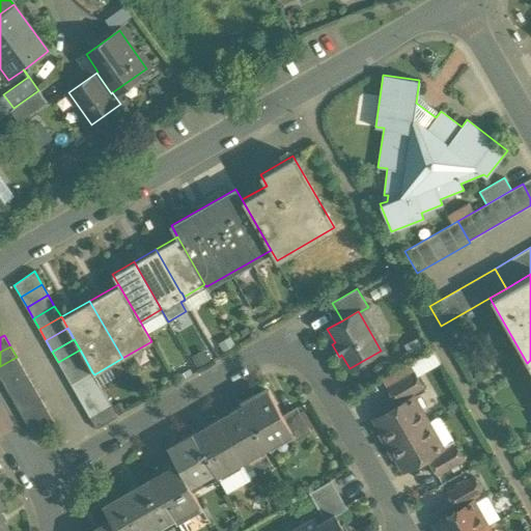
[(80,350),(58,362),(64,373),(86,361),(80,350)]
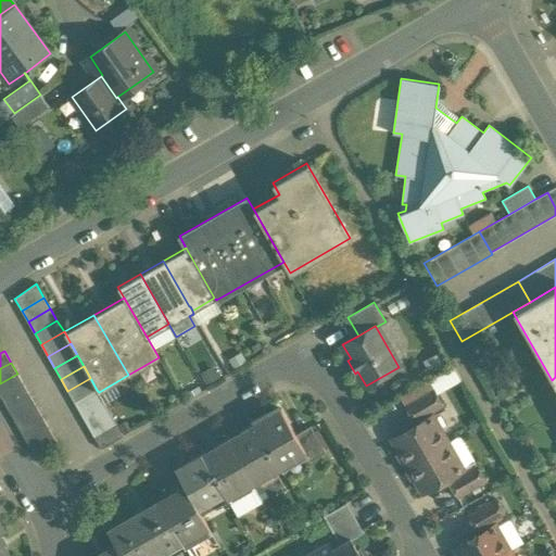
[(17,374),(0,383),(0,394),(1,397),(24,384),(17,374)]
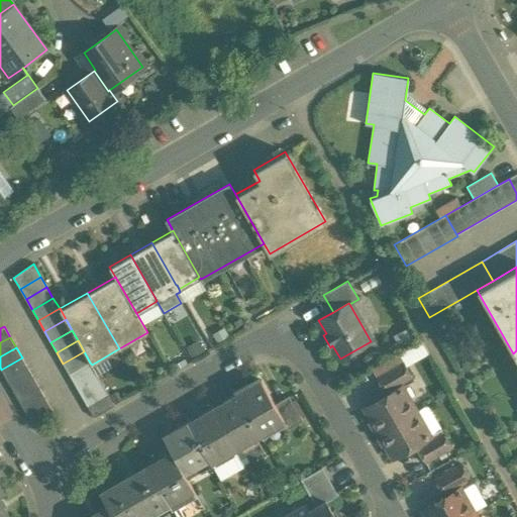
[(84,351),(63,364),(69,375),(90,363),(84,351)]
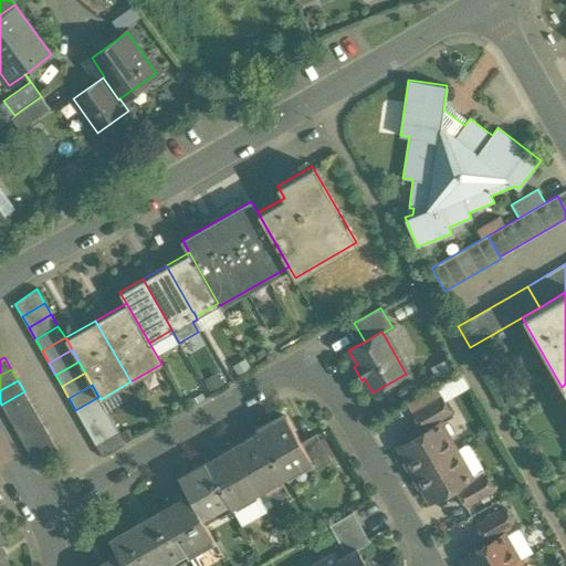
[(24,391),(1,405),(8,417),(31,404),(24,391)]
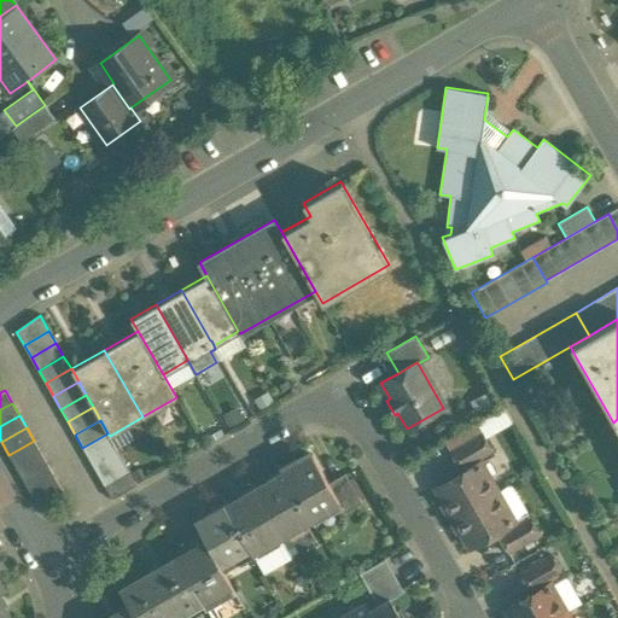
[(108,433),(82,448),(91,460),(115,445),(110,436),(108,433)]
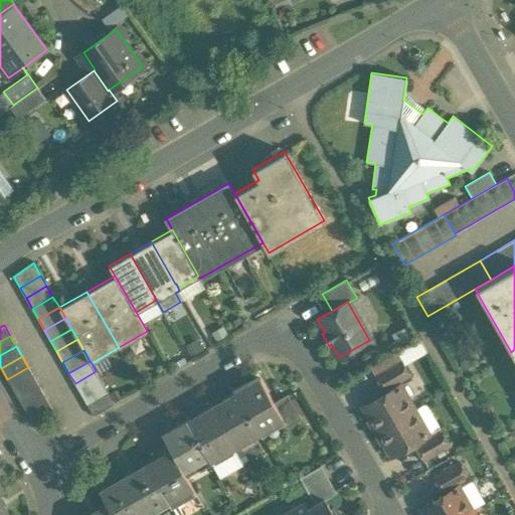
[(402,361),(376,376),(385,393),(399,385),(400,385),(412,379),(402,361)]
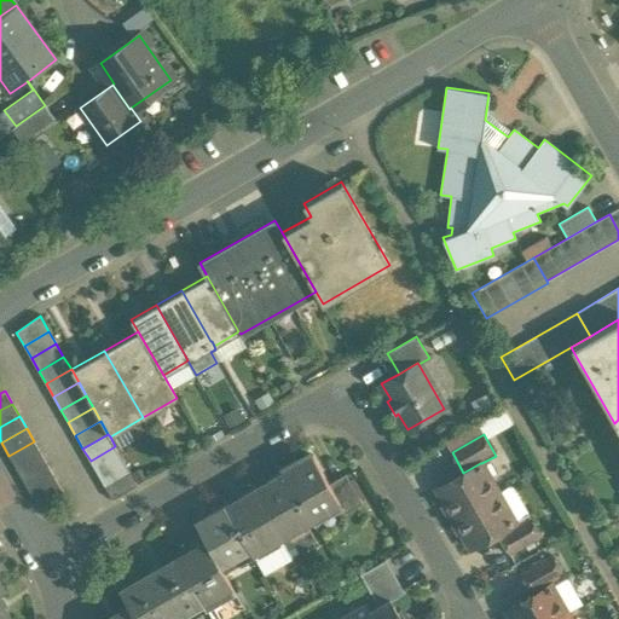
[(34,441),(9,456),(16,468),(41,453),(34,441)]
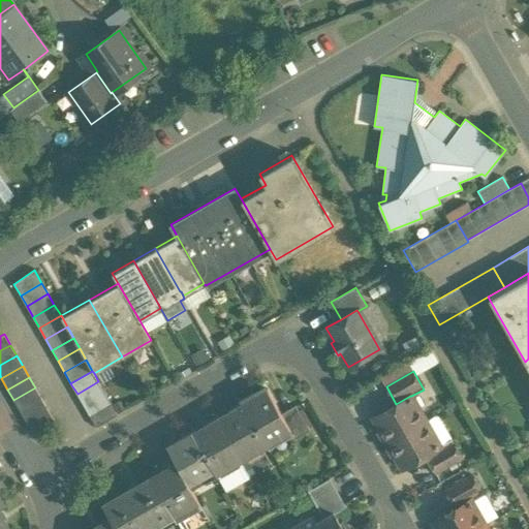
[(98,381),(78,394),(83,404),(104,393),(98,381)]
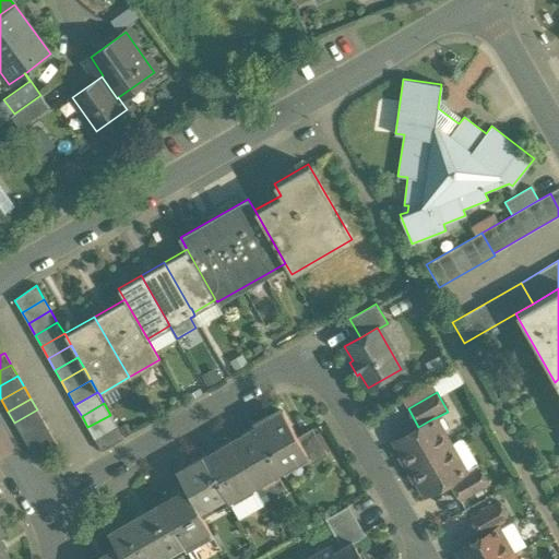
[(37,409),(14,423),(21,433),(44,420),(37,409)]
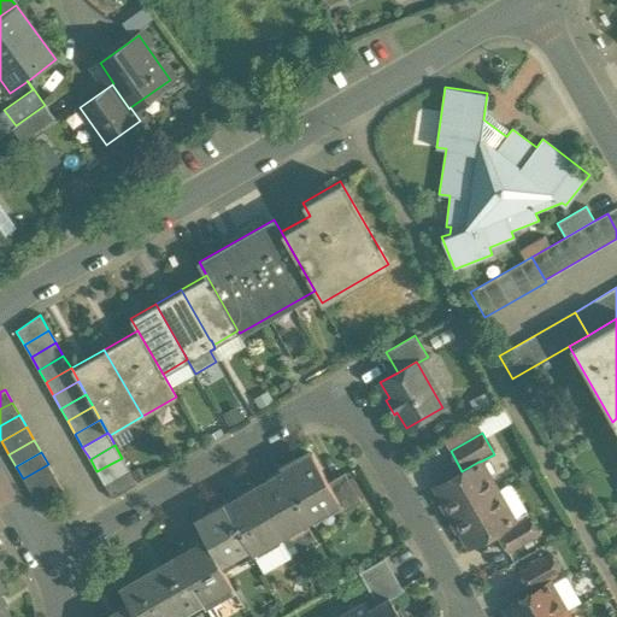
[(311,454),(282,471),(309,517),(310,517),(336,501),(338,501),(328,485),(311,454)]
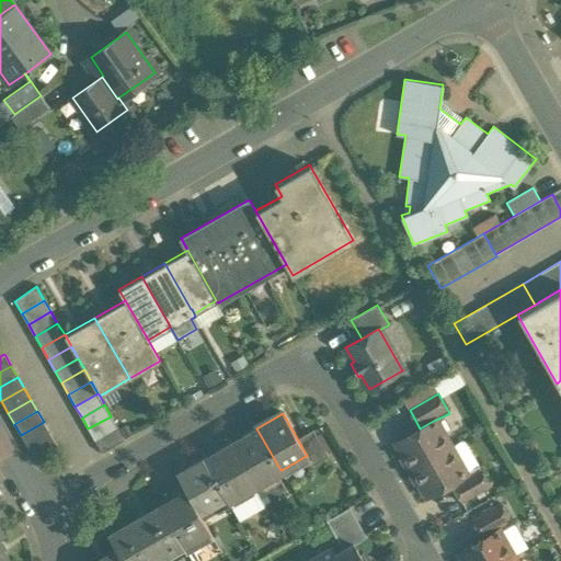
[(111,416),(88,428),(94,441),(117,427),(111,416)]
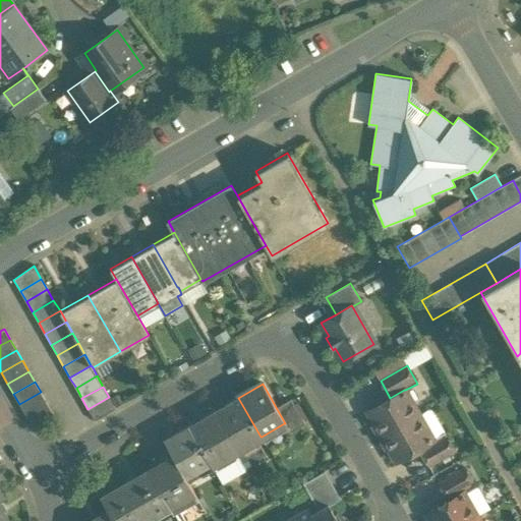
[(390,398),(368,410),(383,436),(418,414),(405,390),(404,390),(390,398)]
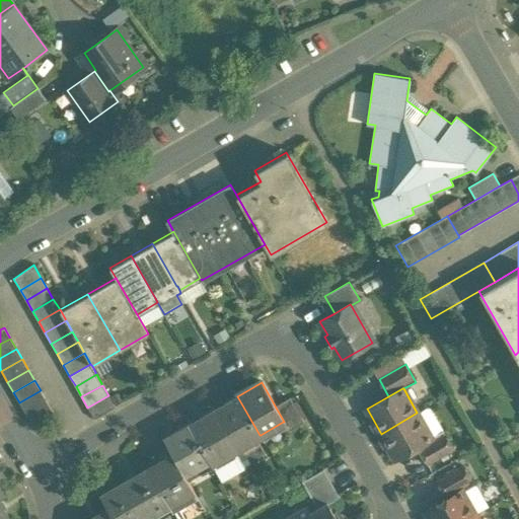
[(41,390),(19,402),(25,414),(47,400),(41,390)]
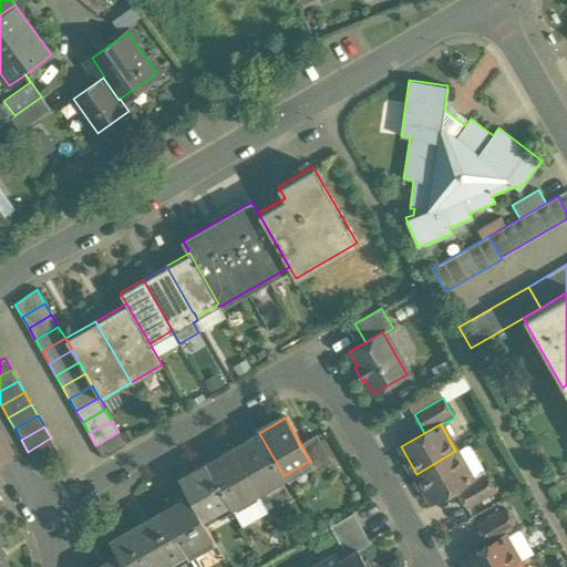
[(119,432),(95,445),(103,457),(126,444),(119,432)]
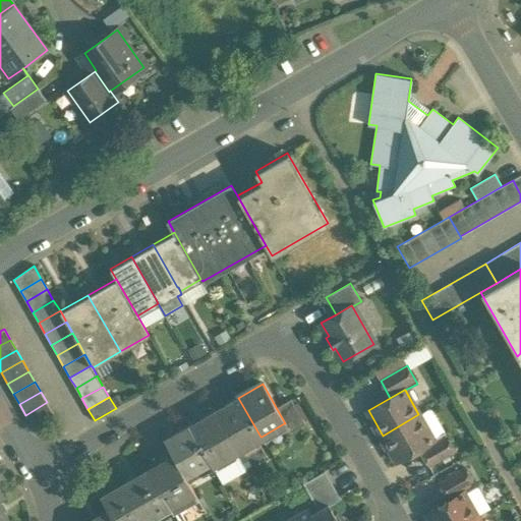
[(238,398),(214,412),(238,455),(264,440),(262,437),(261,437),(238,398)]
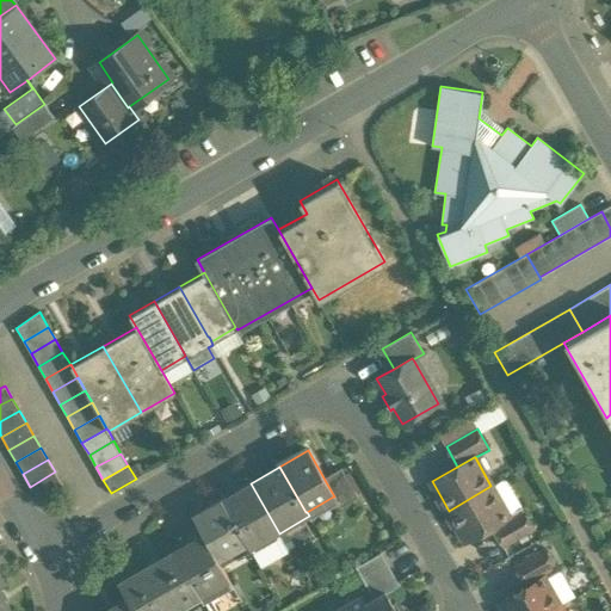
[(357,499),(340,470),(325,480),(334,497),(333,497),(340,508),(357,499)]
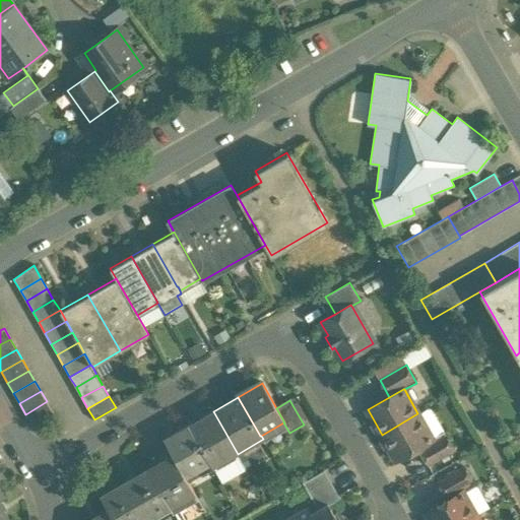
[(47,401),(25,414),(31,425),(53,412),(47,401)]
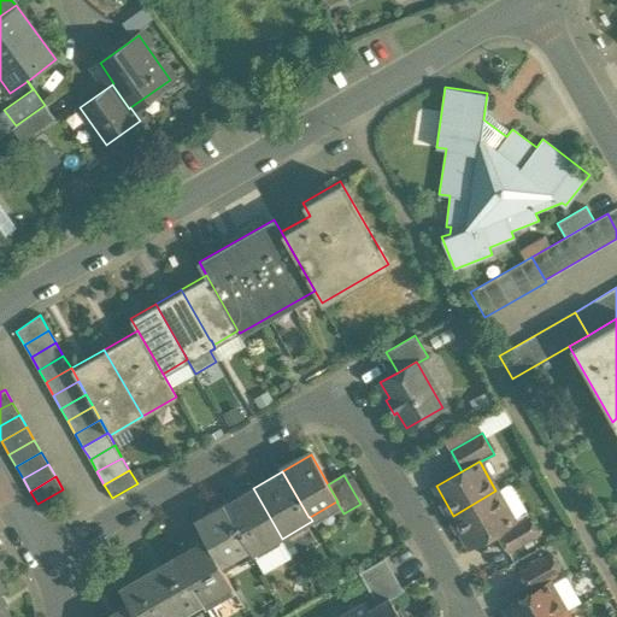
[(495,491),(453,516),(470,546),(495,530),(512,521),(512,519),(527,511),(515,491),(506,485),(495,491)]
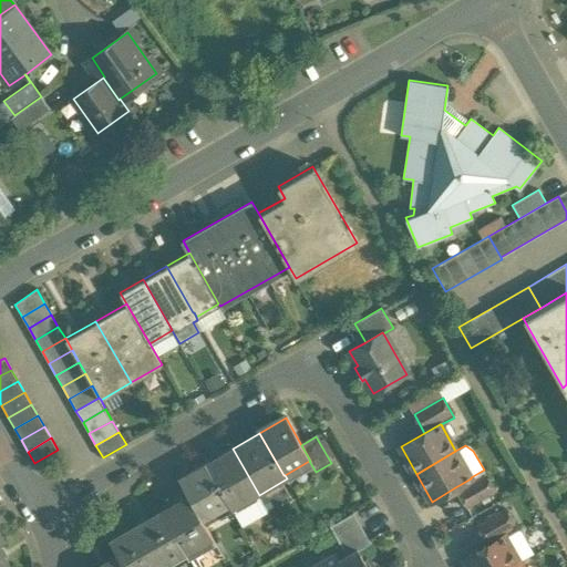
[(233,449),(206,464),(229,505),(233,511),(259,495),(233,449)]
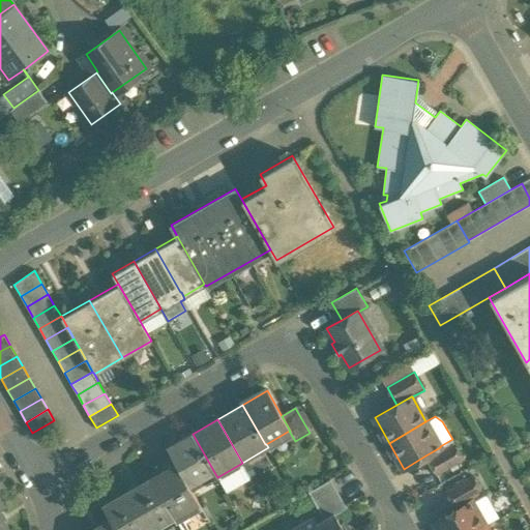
[(193,434),(168,447),(176,463),(189,487),(214,472),(193,434)]
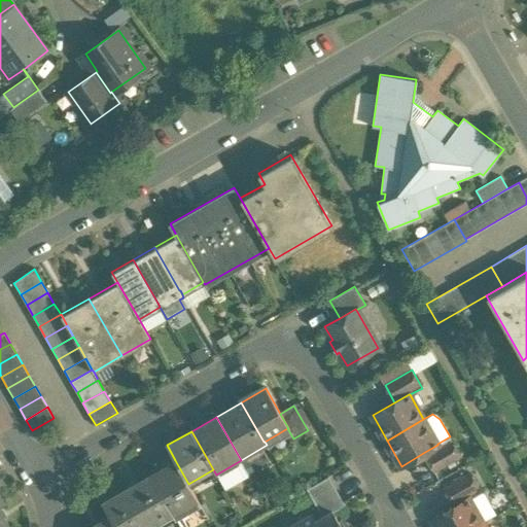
[(450,436),(437,444),(437,445),(423,453),(433,470),(460,455),(450,436)]
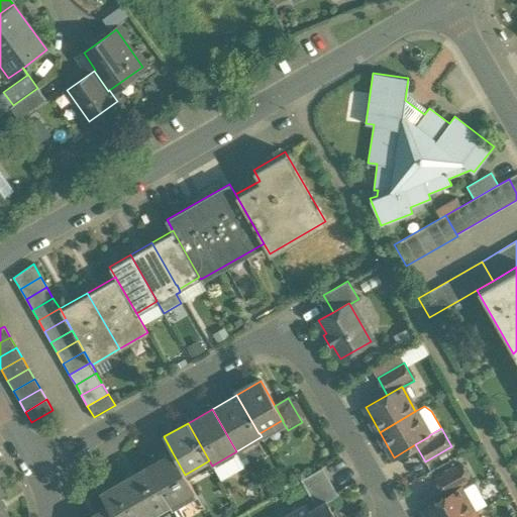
[(185,475),(172,451),(147,466),(169,503),(173,509),(174,508),(172,504),(193,492),(195,496),(197,495),(185,475)]
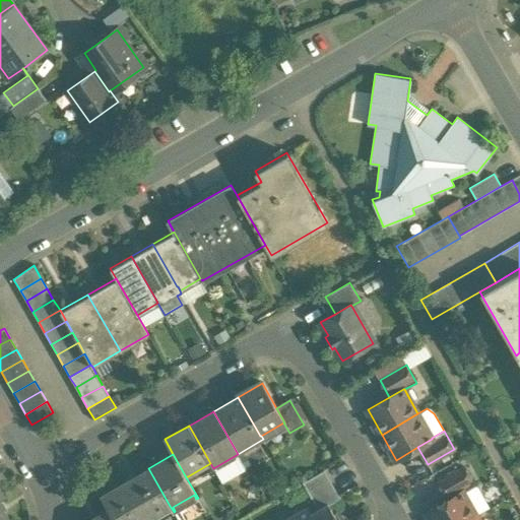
[(464,467),(438,481),(448,499),(462,491),(462,492),(474,484),(464,467)]
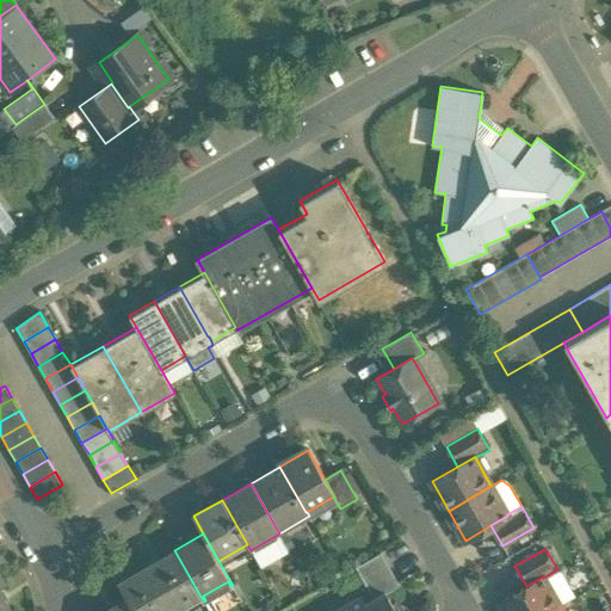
[(174,550),(146,567),(171,610),(199,594),(174,550)]
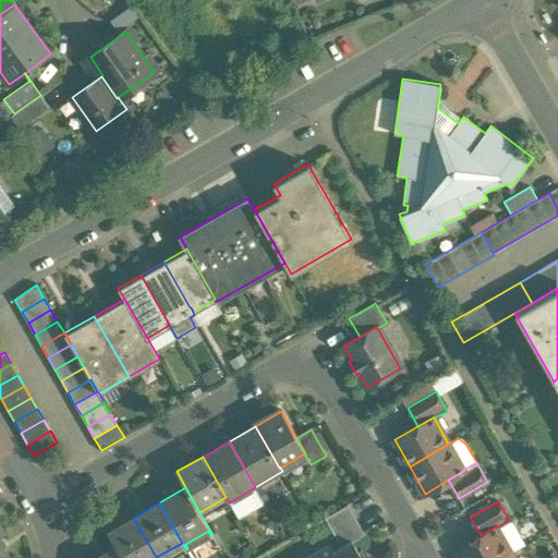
[(347,505),(324,519),(340,547),(351,541),(352,542),(364,535),(347,505)]
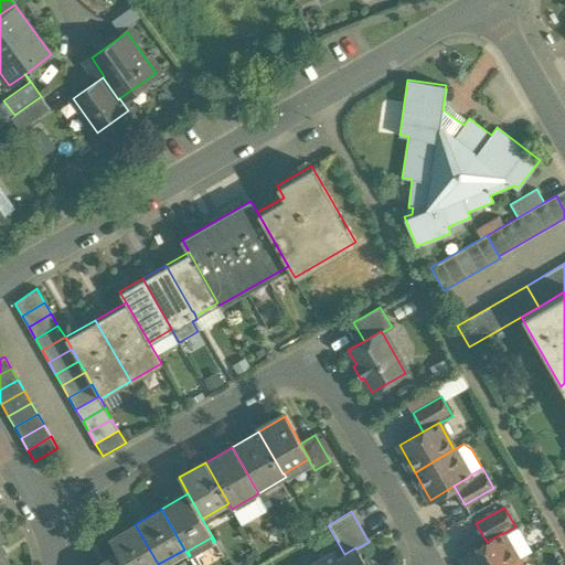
[(156,564),(158,564),(135,524),(109,539),(117,553),(124,564),(156,564)]
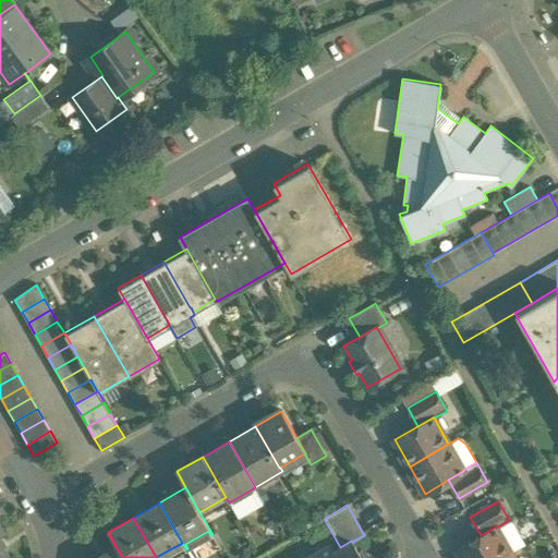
[(481,535),(457,549),(462,557),(502,557),(511,554),(496,528),(496,526),(481,535)]
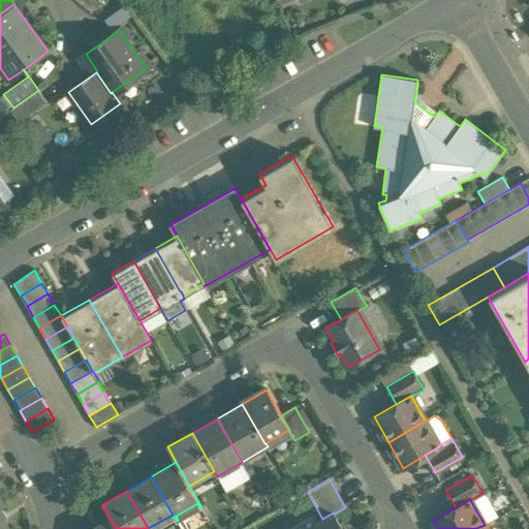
[(0,528),(9,528),(0,511),(0,528)]
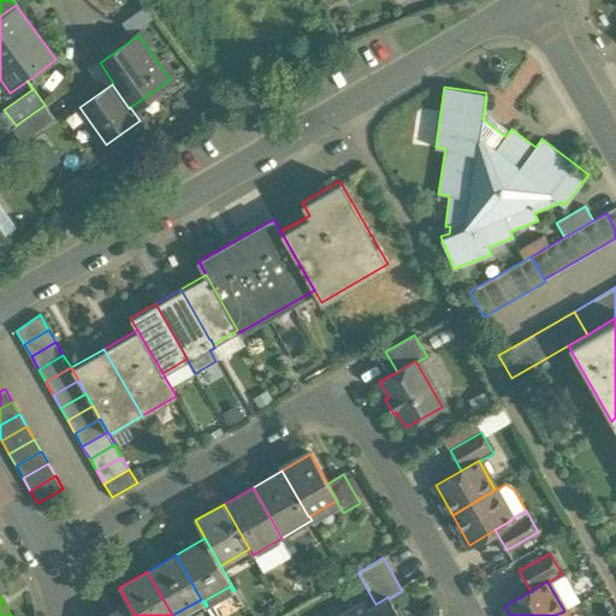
[(365,600),(337,615),(396,615),(395,612),(396,611),(389,598),(388,597),(375,604),(368,608),(365,600)]
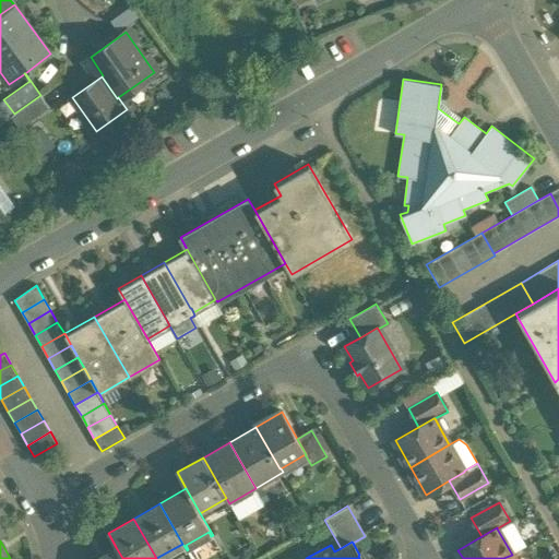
[(122,558),(116,547),(94,558),(122,558)]
